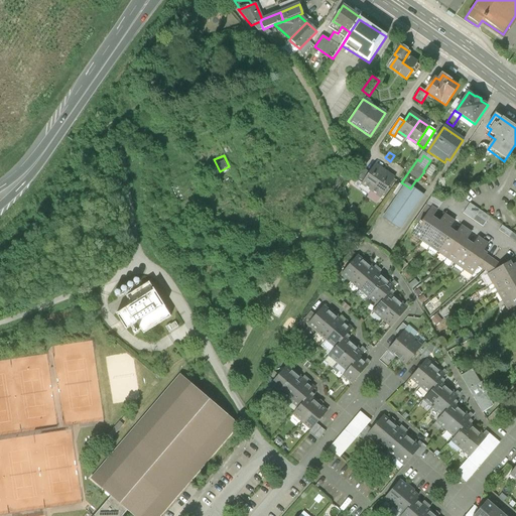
[(369,172),(359,165),(352,176),(362,182),(369,172)]
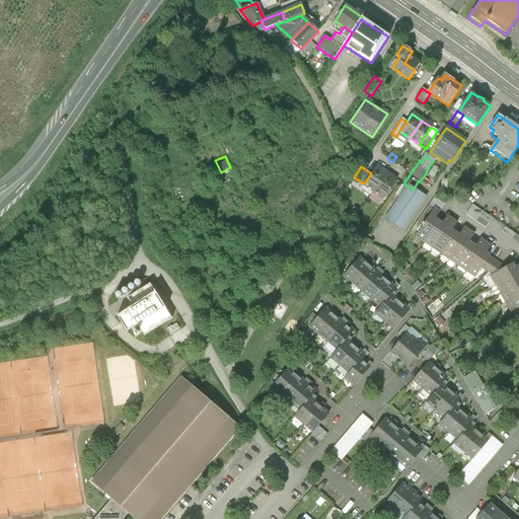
[(363,186),(373,192),(385,173),(375,166),(371,173),(364,183),(363,186)]
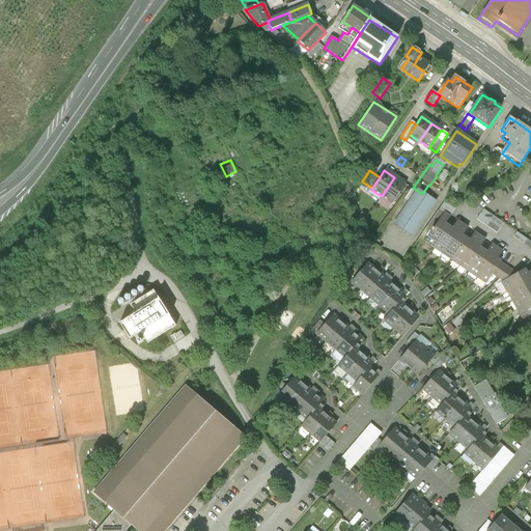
[(449,174),(444,170),(438,178),(443,183),(449,174)]
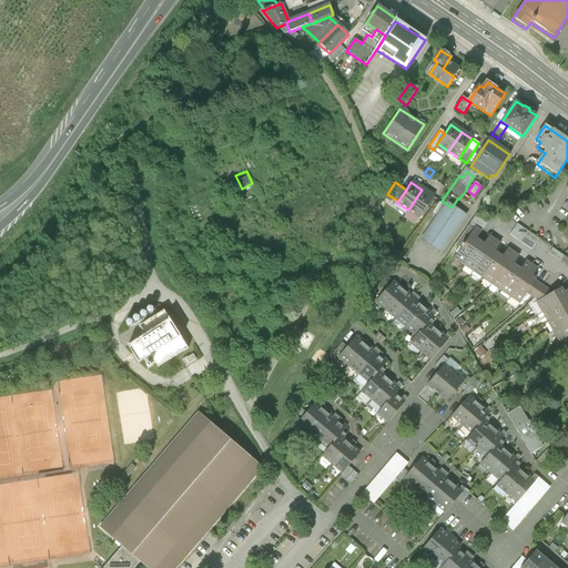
[(433,196),(422,190),(408,210),(418,217),(433,196)]
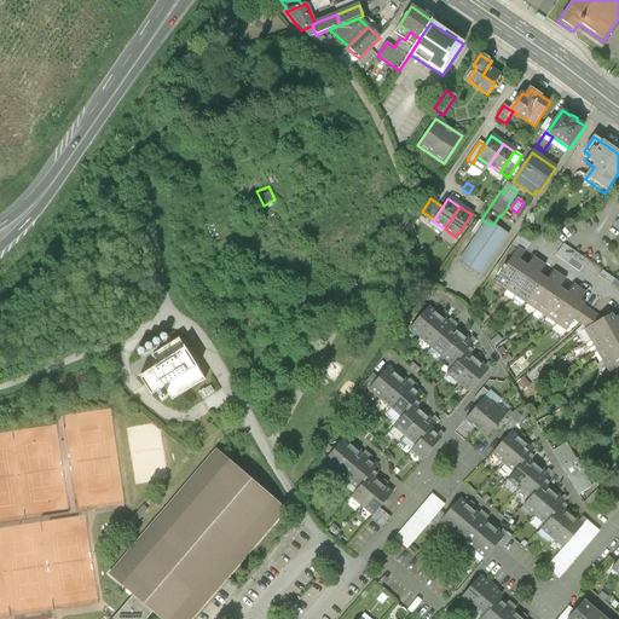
[(479,275),(507,236),(492,226),(487,223),(461,261),(479,275)]
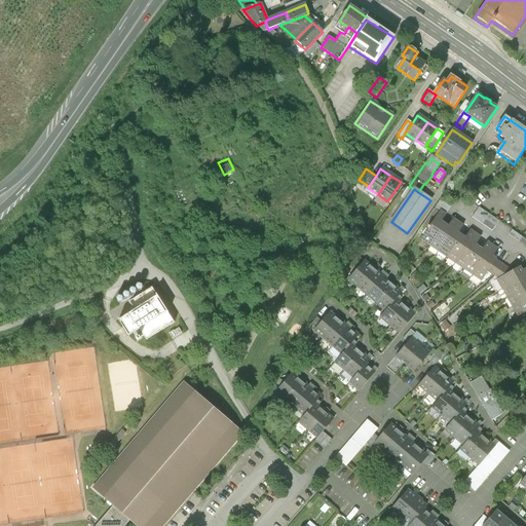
[(479,208),(472,218),(492,231),(499,221),(479,208)]
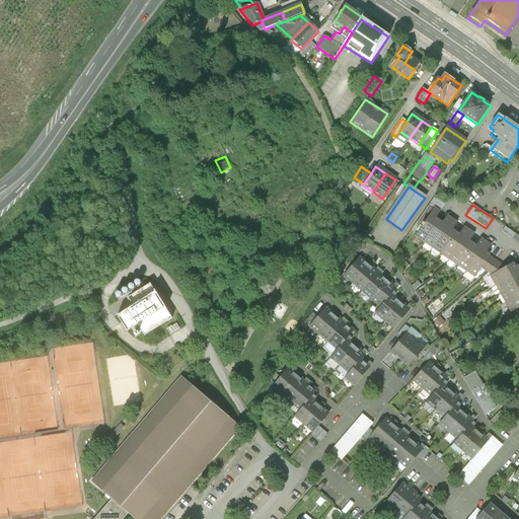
[(415,236),(423,242),(436,223),(432,220),(438,212),(434,209),(415,236)]
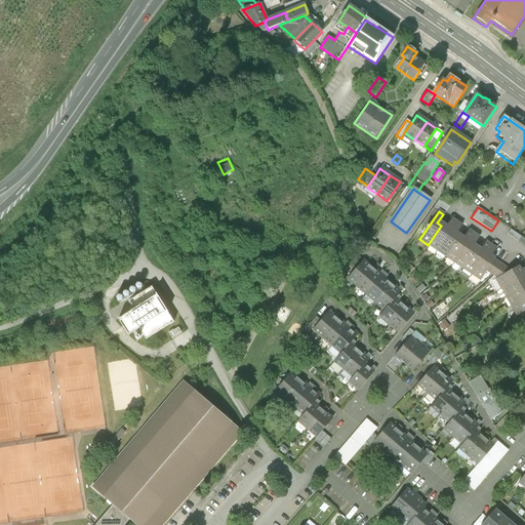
[(428,245),(437,251),(455,224),(451,220),(445,229),(441,226),(428,245)]
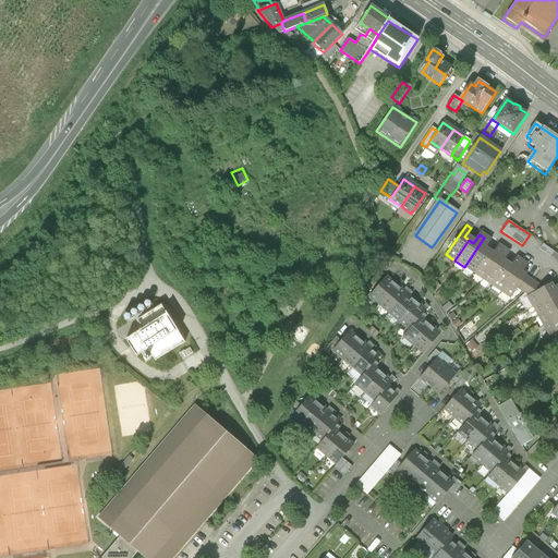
[(464,267),(473,273),(487,252),(483,249),(488,240),(484,238),(464,267)]
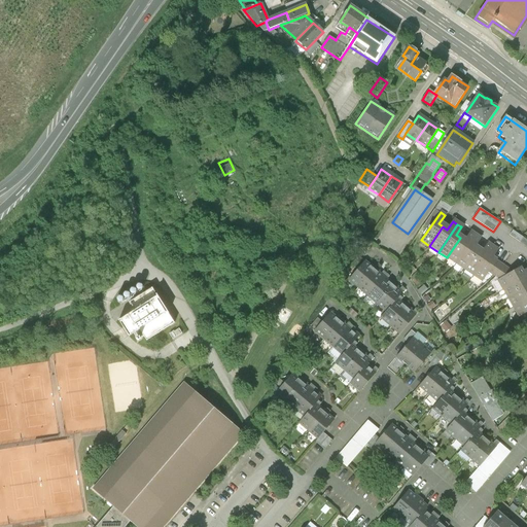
[(526,240),(513,232),(510,236),(526,247),(526,240)]
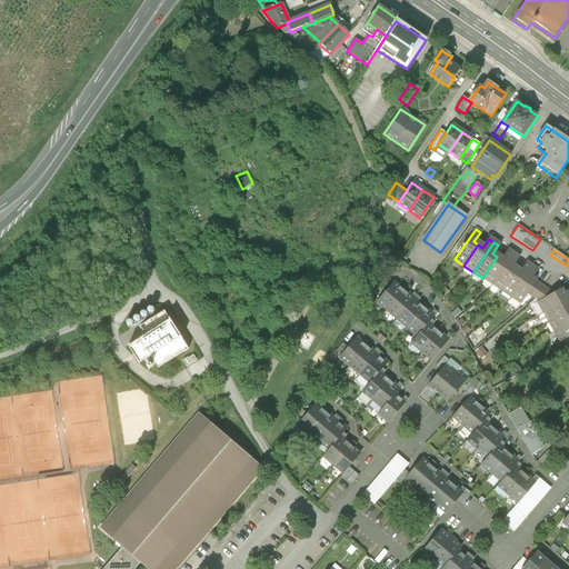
[(482,278),(491,285),(512,255),(508,251),(501,260),(497,257),(482,278)]
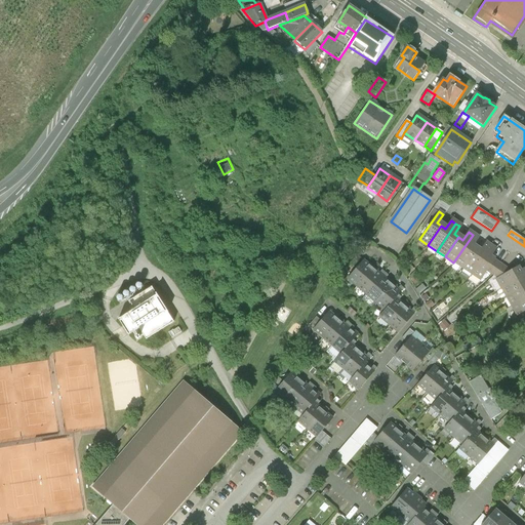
[(453,263),(462,269),(476,248),(472,245),(477,238),(473,235),(453,263)]
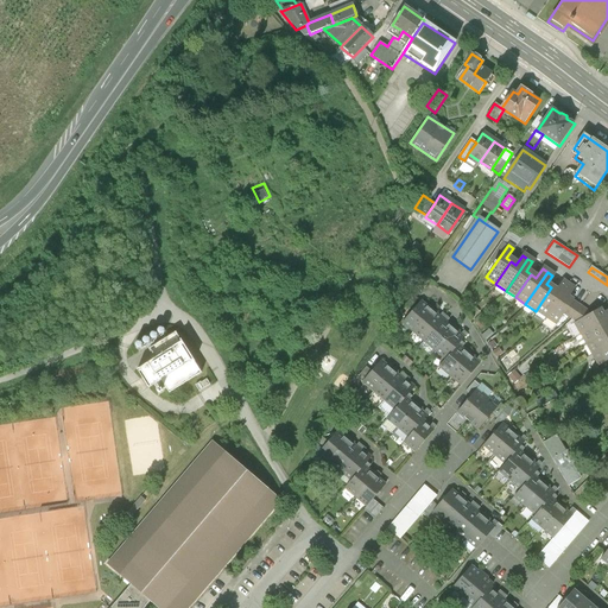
[(536,311),(545,317),(567,285),(562,282),(556,291),(551,287),(536,311)]
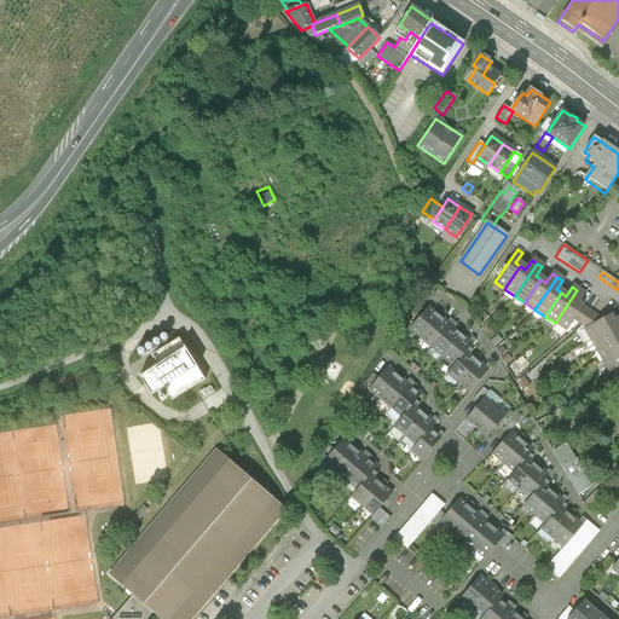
[(555,323),(565,330),(573,319),(582,306),(577,302),(583,294),(577,290),(555,323)]
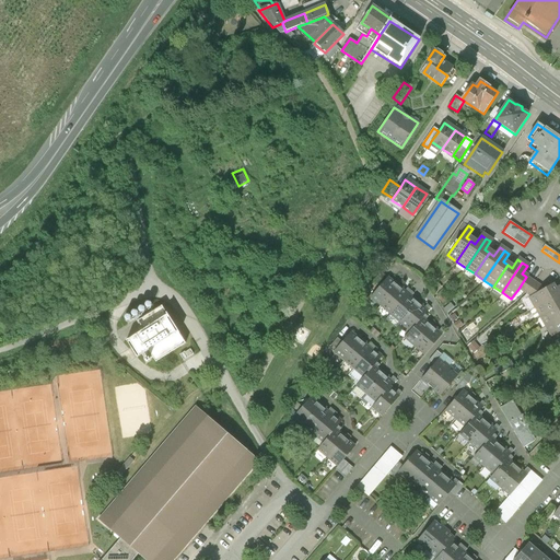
[(545,289),(526,277),(518,289),(531,298),(545,289)]
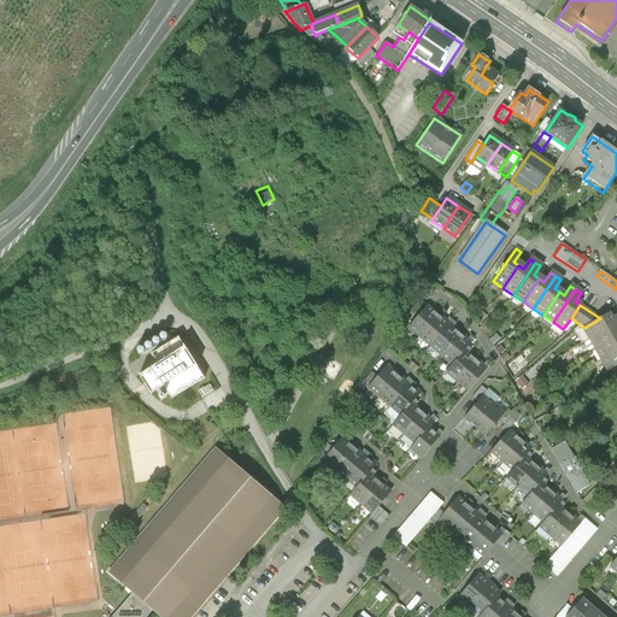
[(410,327),(421,336),(438,316),(425,306),(410,327)]
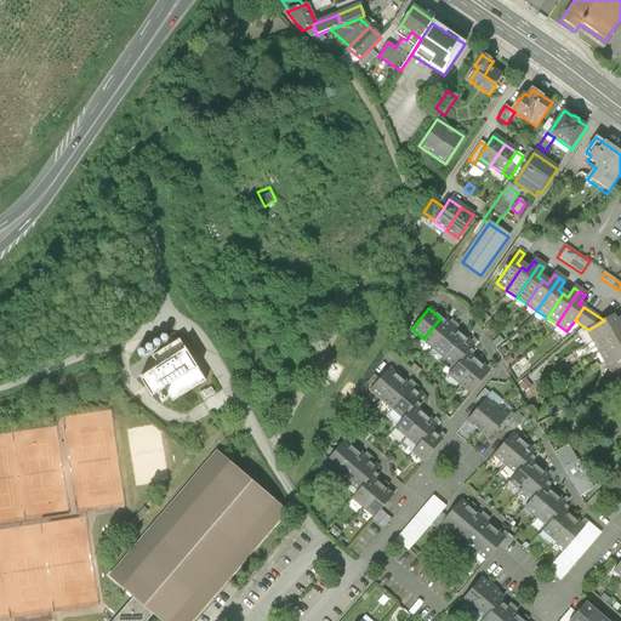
[(489,320),(485,315),(478,320),(483,326),(489,320)]
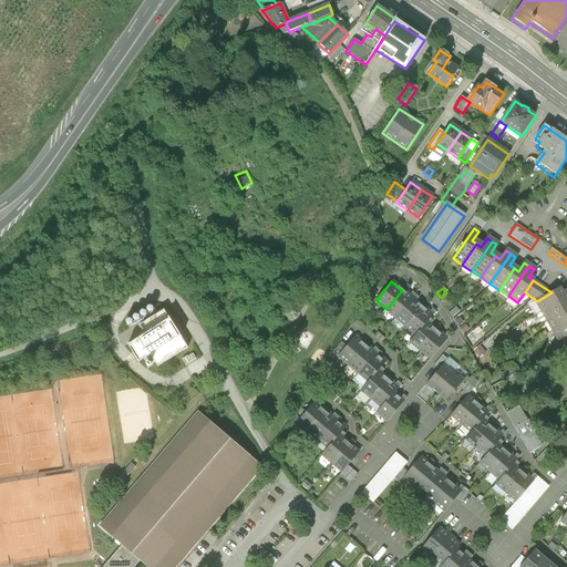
[(543,311),(566,297),(566,289),(562,292),(559,288),(552,292),(537,301),(543,311)]
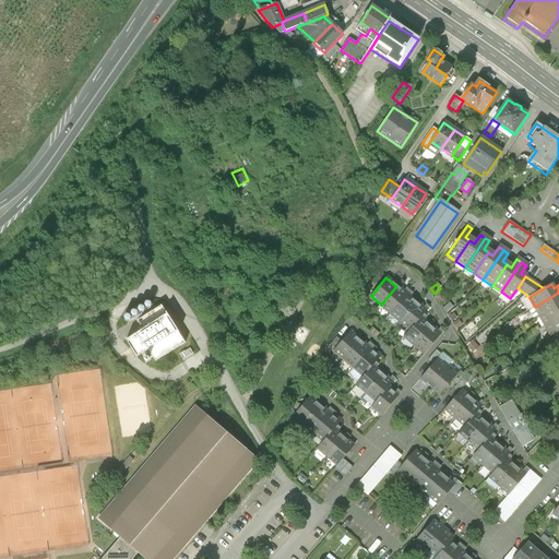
[(406,294),(396,286),(381,305),(391,312),(406,294)]
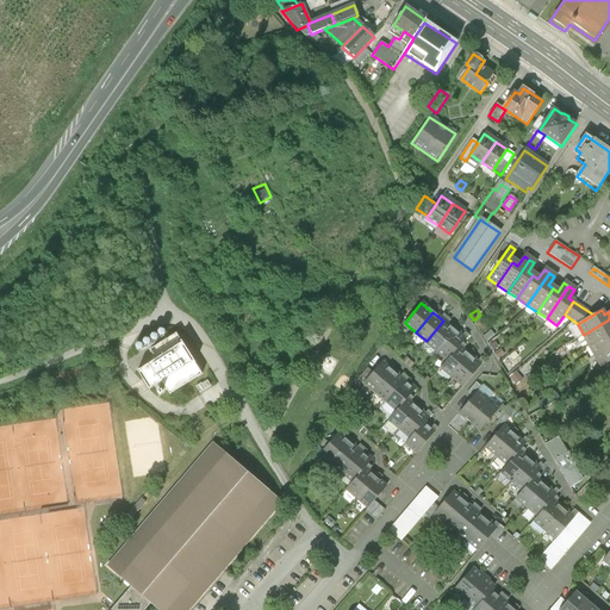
[(609,319),(584,335),(589,344),(609,332),(609,319)]
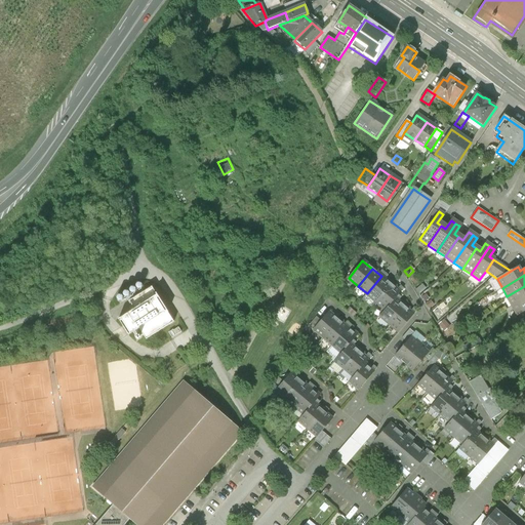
[(391,284),(381,276),(367,293),(377,301),(391,284)]
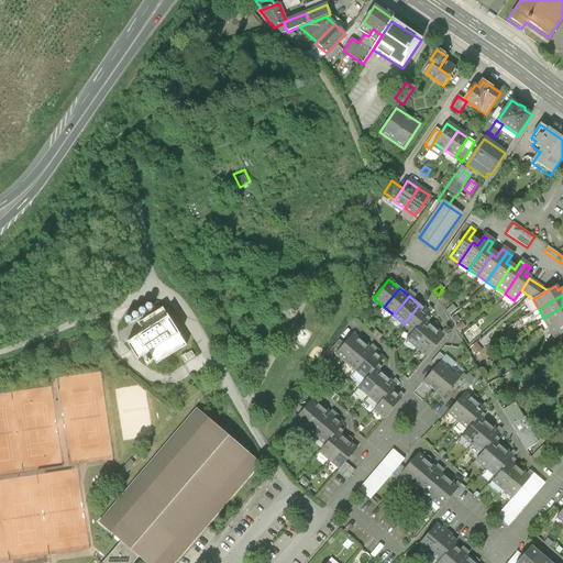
[(450,302),(444,296),(440,300),(445,306),(450,302)]
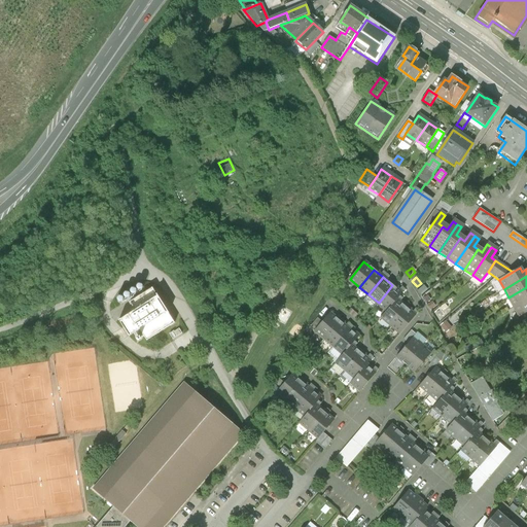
[(402,292),(392,285),(379,303),(388,310),(395,302),(402,292)]
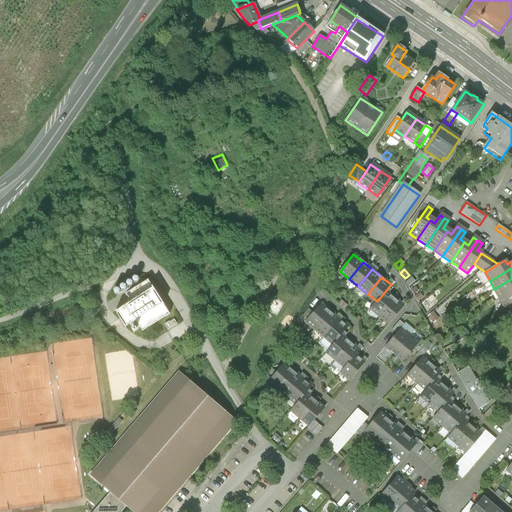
[(117,312),(127,328),(138,322),(144,331),(174,313),(169,304),(174,301),(162,281),(157,283),(154,278),(129,292),(135,301),(117,312)]
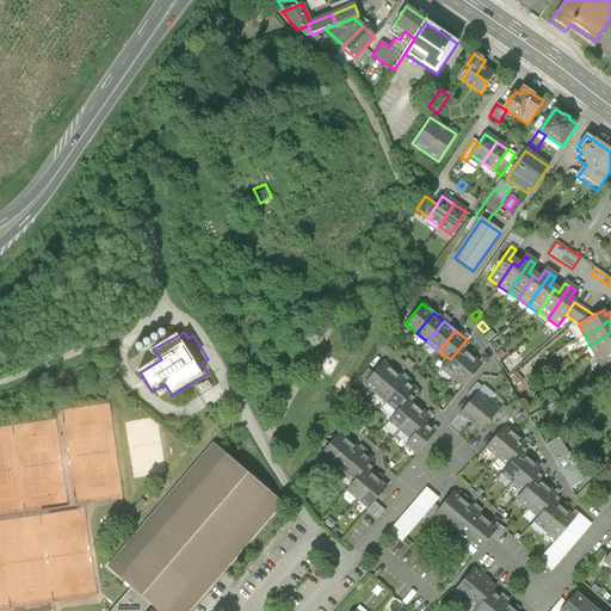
[(492,332),(485,338),(487,341),(494,335),(492,332)]
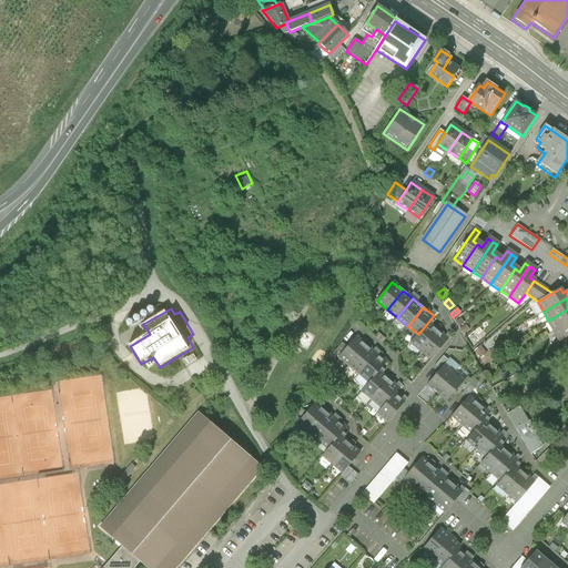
[(567,310),(548,321),(554,331),(567,322),(567,310)]
